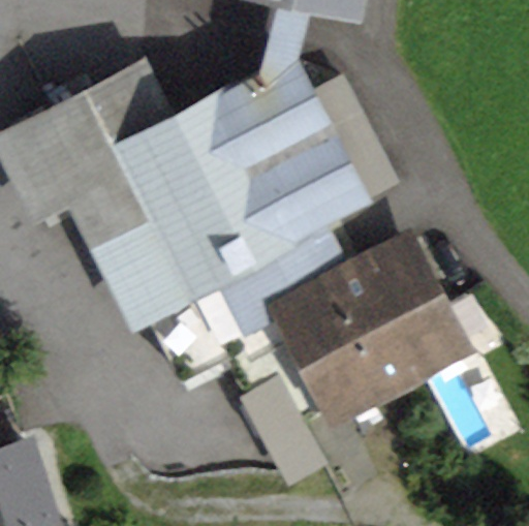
[(365,0),(249,0),(277,6),(309,12),(361,24),(365,0)]
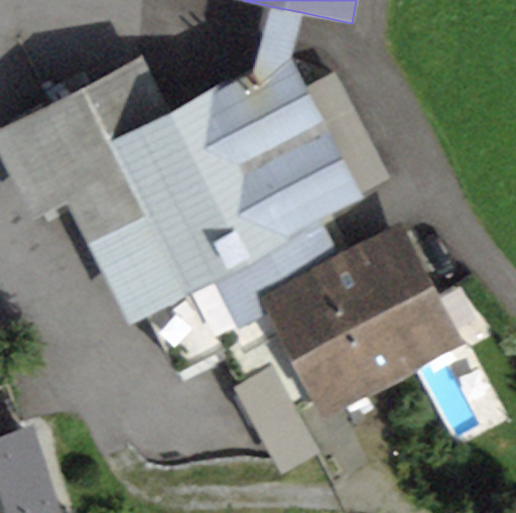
[(301,12),(270,6),(253,70),(292,50),(301,12)]
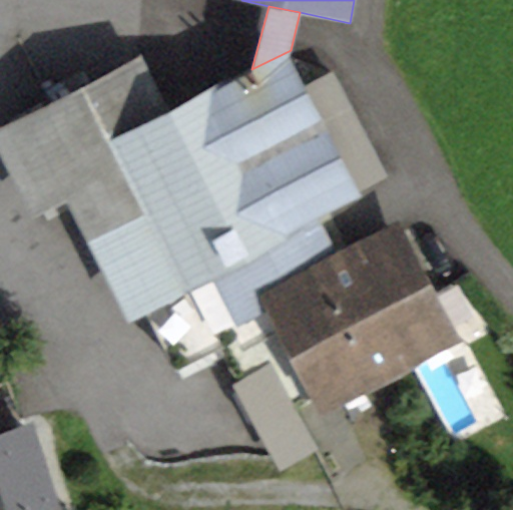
[(143,57),(0,129),(0,156),(32,220),(66,203),(126,322),(143,314),(171,368),(221,343),(241,383),(235,387),(279,472),(318,453),(298,414),(315,405),(259,296),(340,255),(323,221),(400,183),(339,65),(307,82),(291,50),(251,69),(170,111),(143,57)]
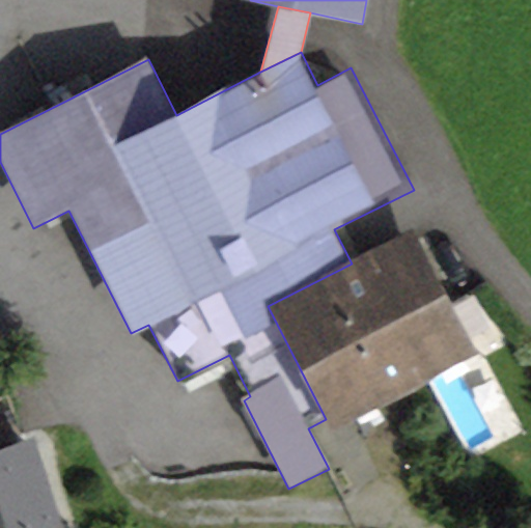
[(412,230),(352,264),(268,306),(326,419),(330,429),(475,355),(412,230)]
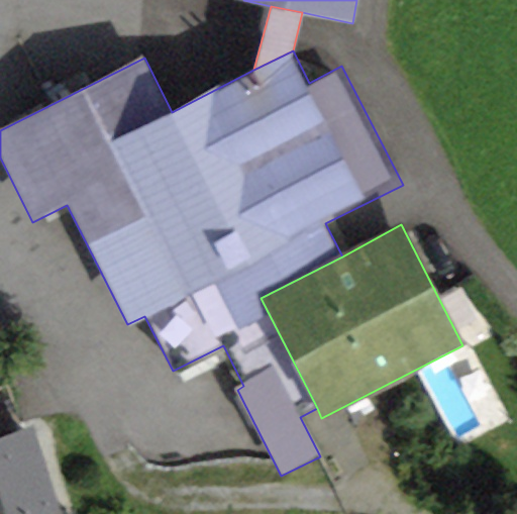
[(0,425),(0,435),(17,430),(13,421),(0,425)]
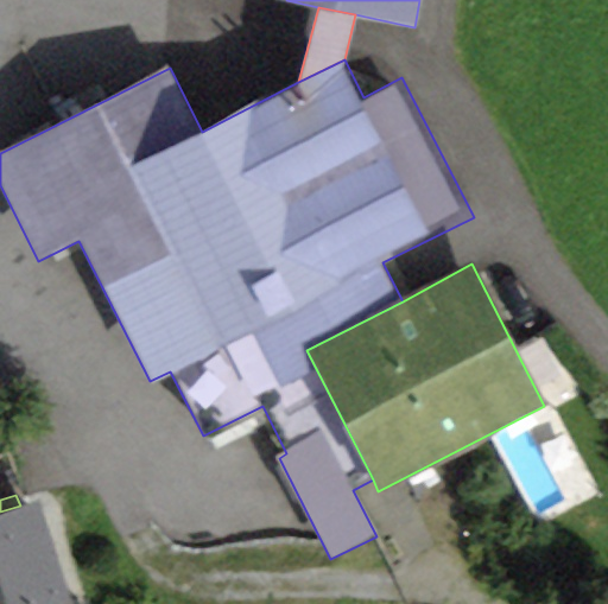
[(0,512),(0,603),(69,603),(35,501),(20,506),(0,512)]
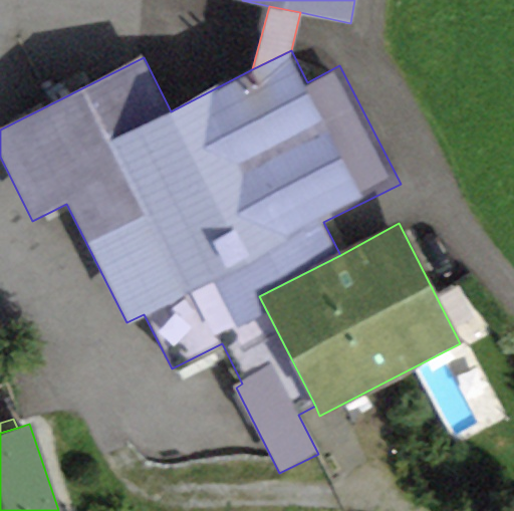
All buildings are outlined.
